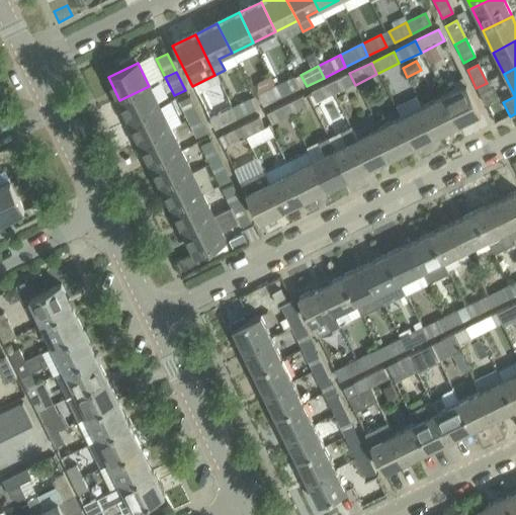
[(333,96),(355,85),(349,73),(327,84),(333,96)]
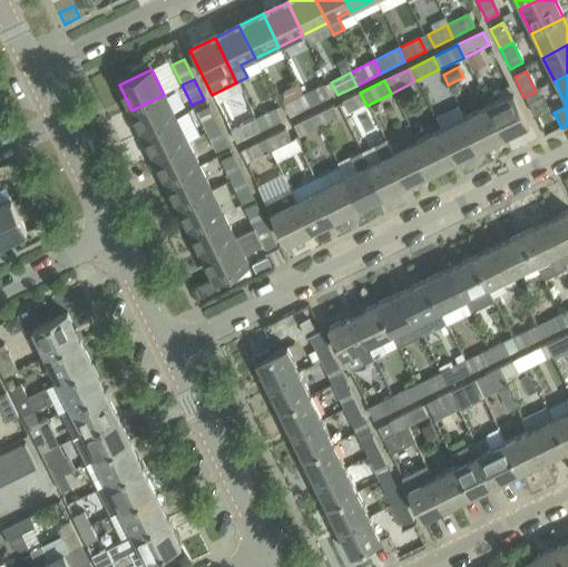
[(301,97),(307,109),(329,98),(322,86),(301,97)]
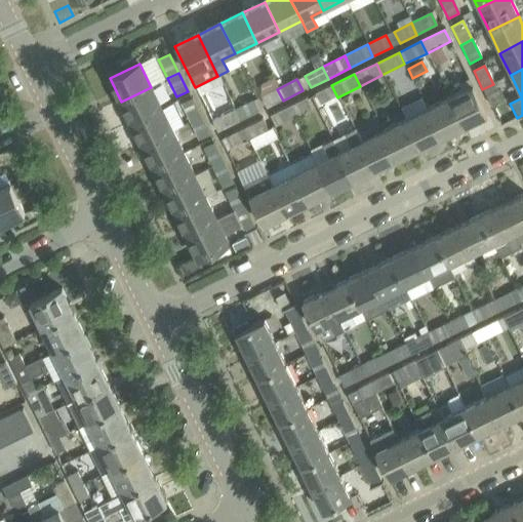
[(482,89),(491,108),(503,103),(493,84),(482,89)]
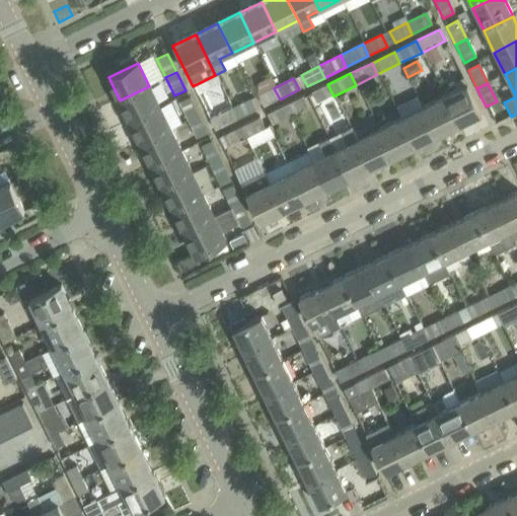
[(316,104),(334,96),(327,84),(310,93),(316,104)]
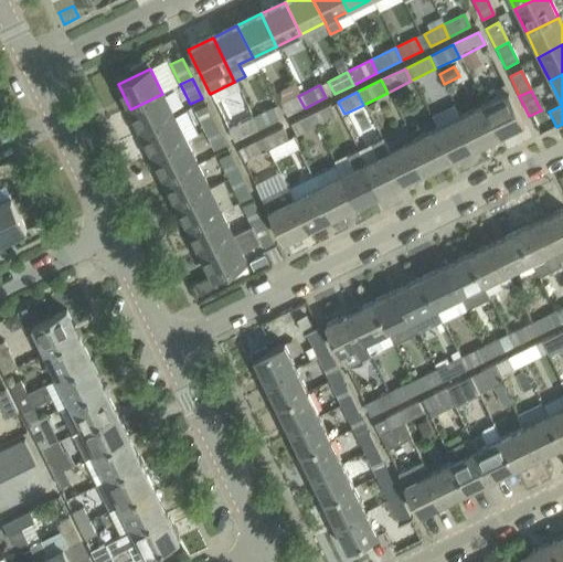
[(523,125),(514,105),(508,93),(484,105),(499,137),(523,125)]
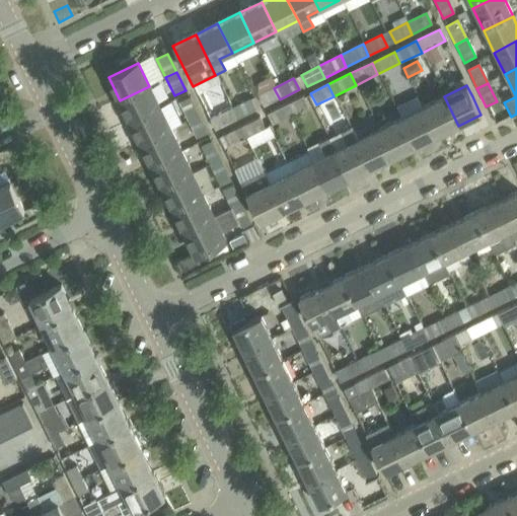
[(130,122),(159,107),(149,86),(120,100),(130,122)]
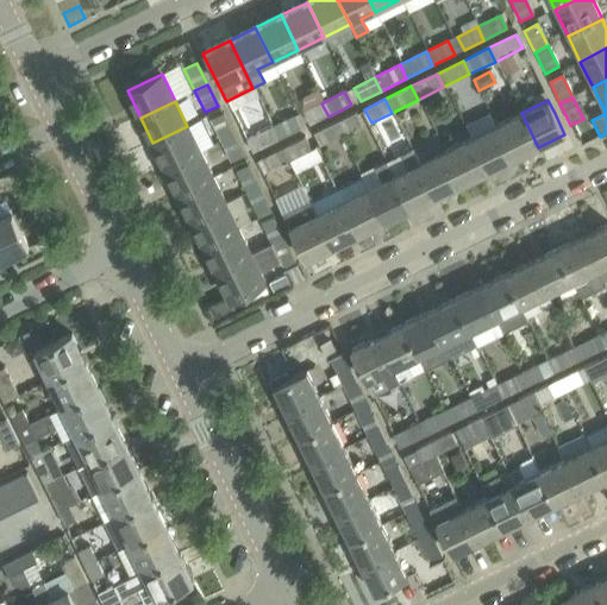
[(310,125),(329,117),(321,104),(302,112),(310,125)]
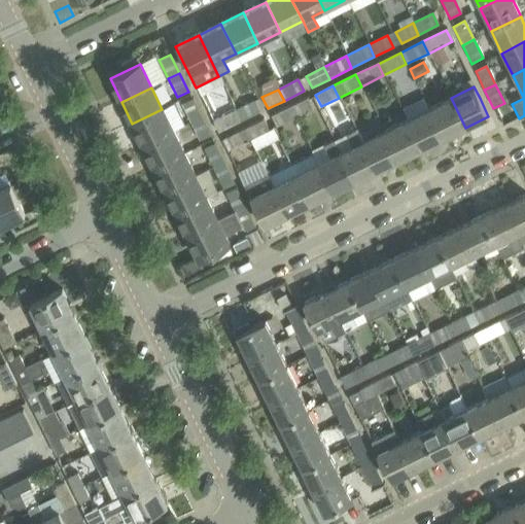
[(287,108),(293,119),(313,109),(308,98),(287,108)]
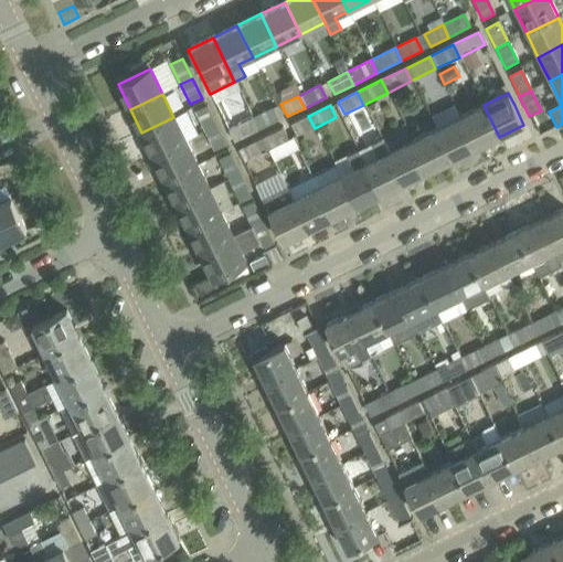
[(475,149),(499,137),(484,105),(459,117),(475,149)]
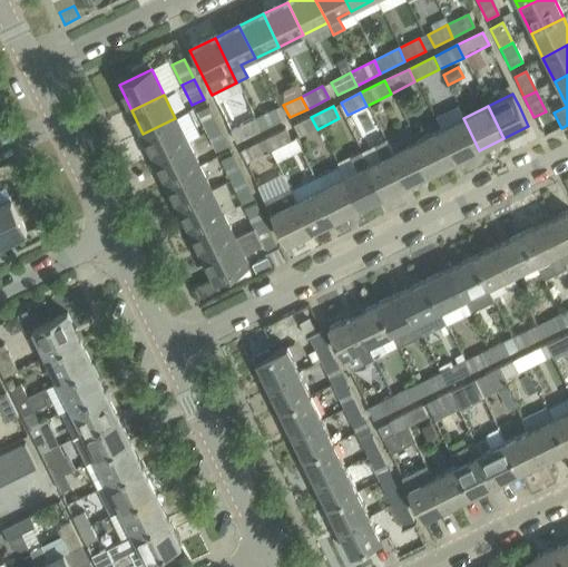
[(205,134),(217,128),(207,107),(196,114),(205,134)]
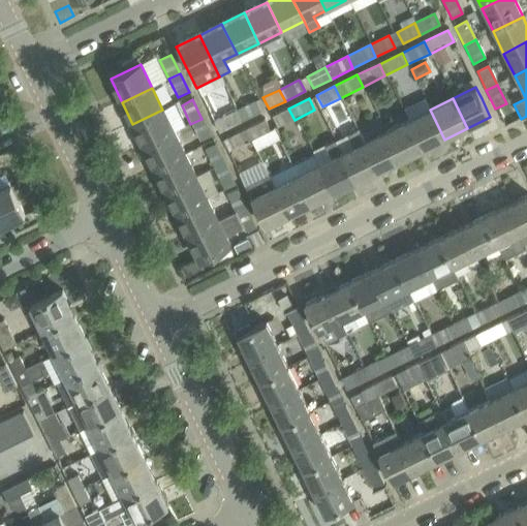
[(234,112),(240,123),(260,114),(254,101),(234,112)]
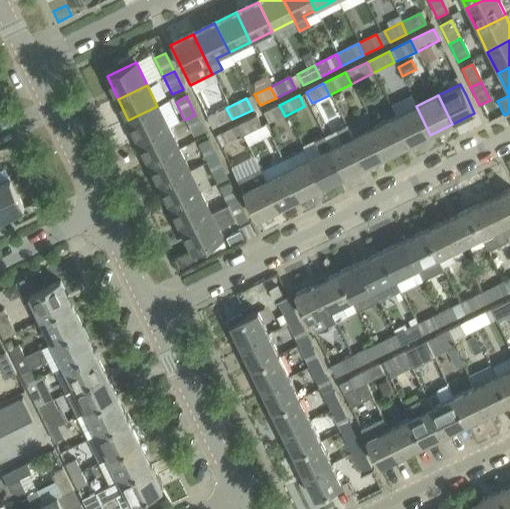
[(269,124),(285,116),(279,105),(264,113),(269,124)]
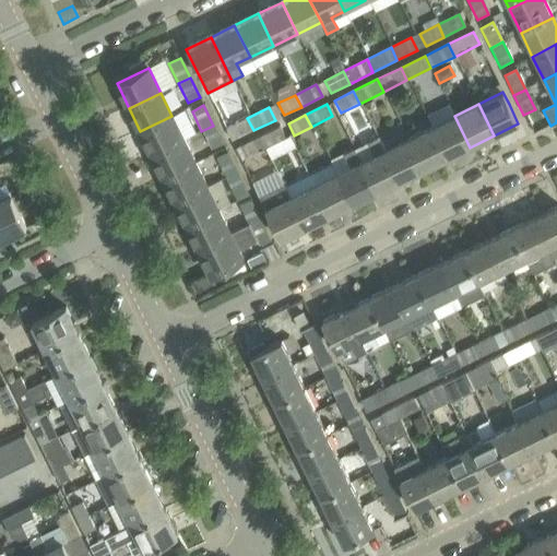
[(152,155),(184,140),(172,116),(140,131),(152,155)]
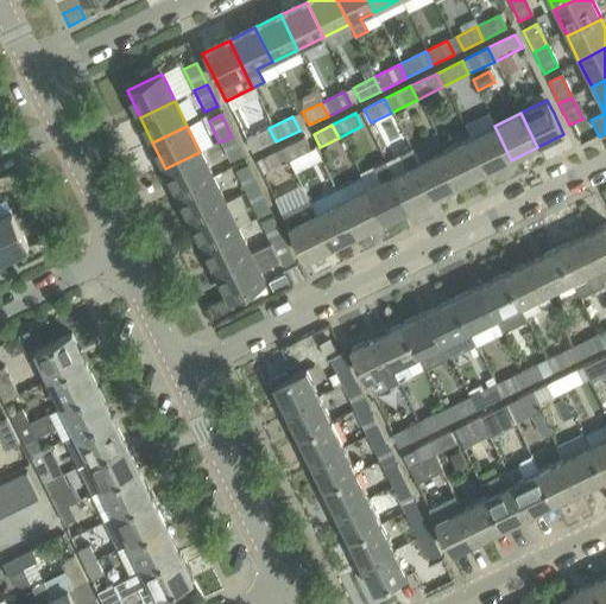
[(486,173),(511,160),(494,126),(468,139),(486,173)]
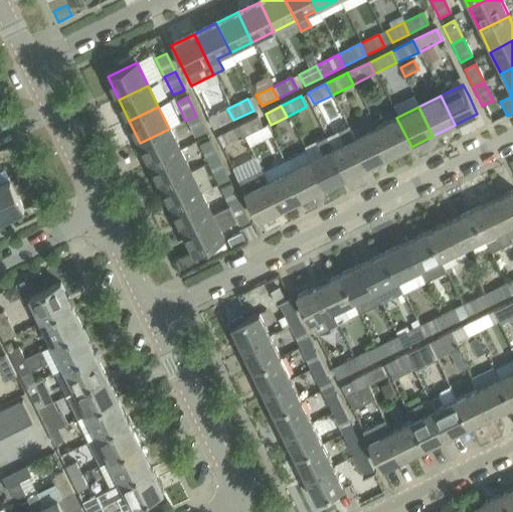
[(213,130),(233,120),(227,109),(207,119),(213,130)]
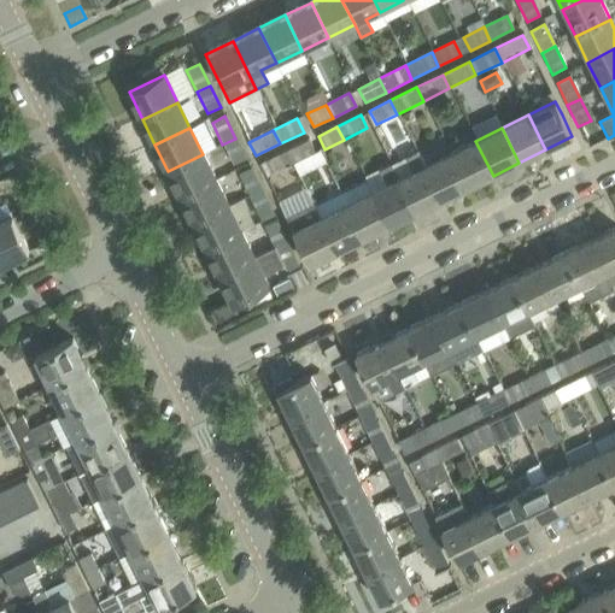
[(233,166),(246,160),(235,139),(222,145),(233,166)]
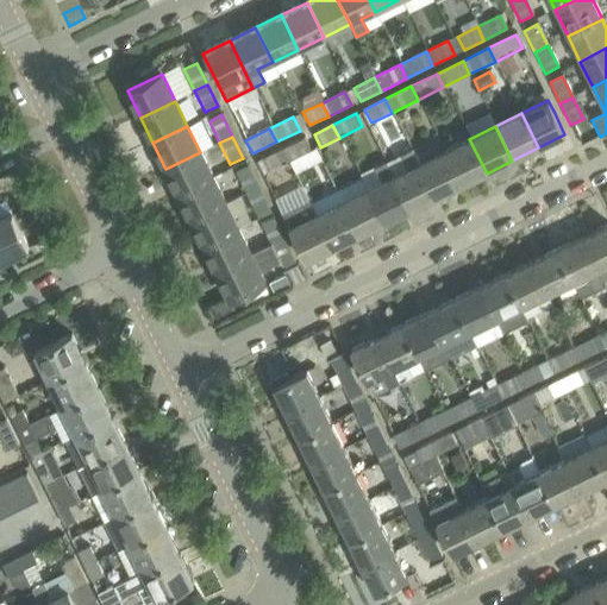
[(281,150),(287,163),(310,152),(304,139),(281,150)]
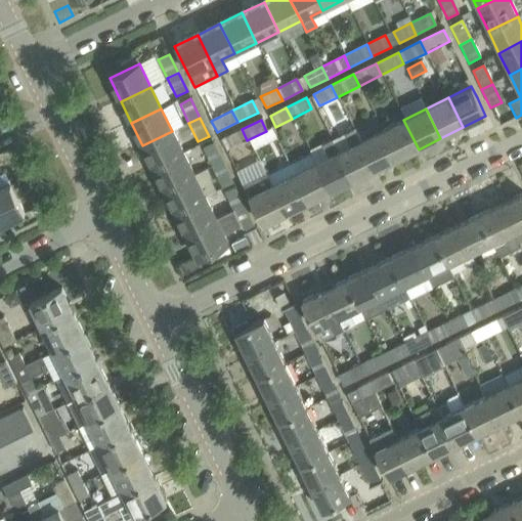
[(396,160),(419,149),(403,120),(382,130),(396,160)]
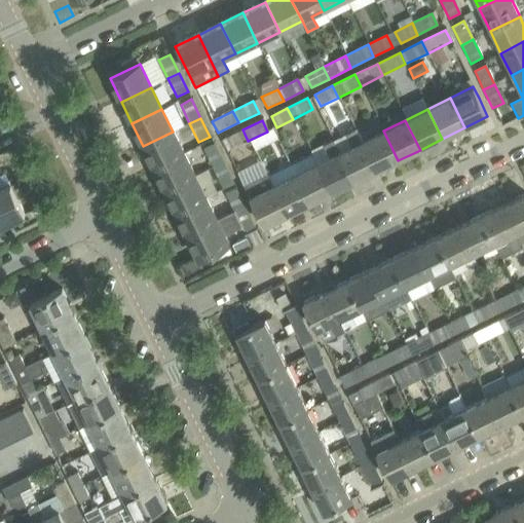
[(227,151),(248,141),(242,129),(221,140),(227,151)]
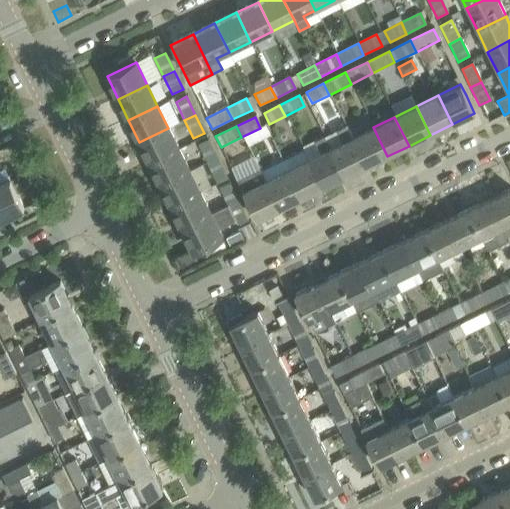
[(351,138),(350,138),(345,127),(336,131),(342,142),(330,148),(329,148),(344,178),(365,167),(351,138)]
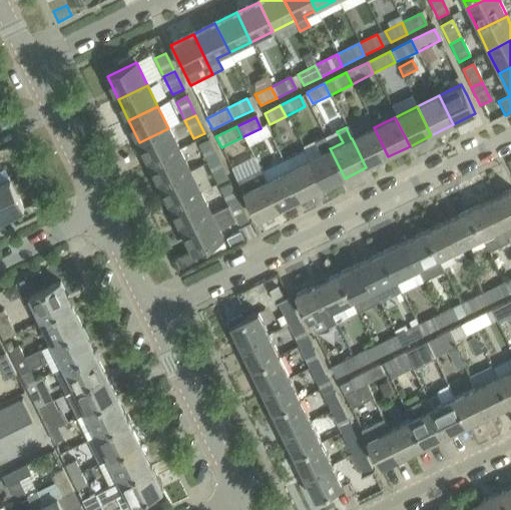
[(366,167),(388,156),(374,127),(352,138),(366,167)]
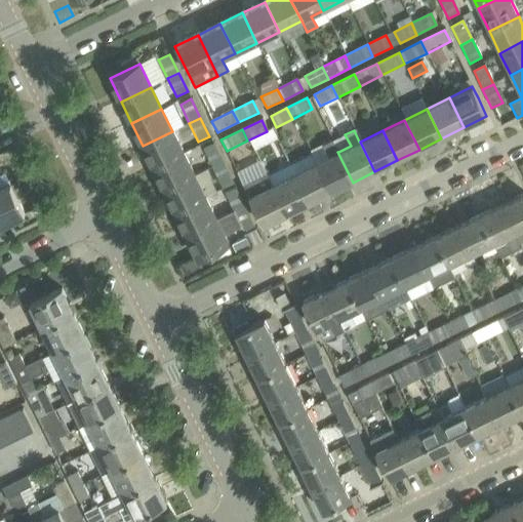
[(154,168),(184,154),(172,131),(143,146),(154,168)]
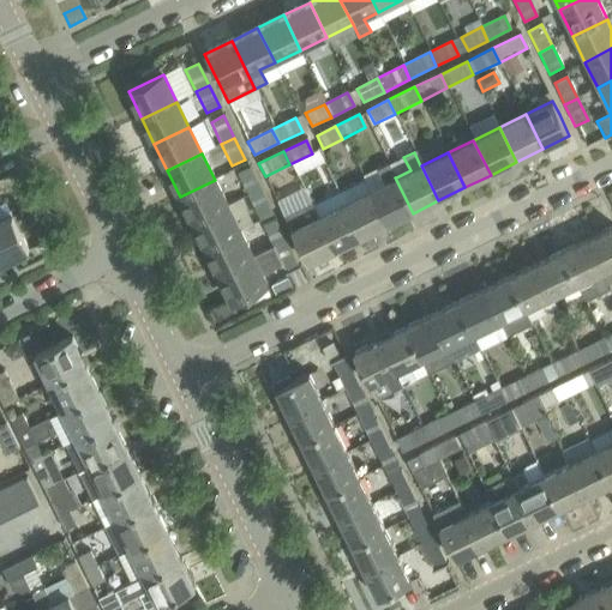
[(395,177),(396,177),(389,164),(377,169),(363,177),(365,181),(364,181),(387,225),(413,213),(395,177)]
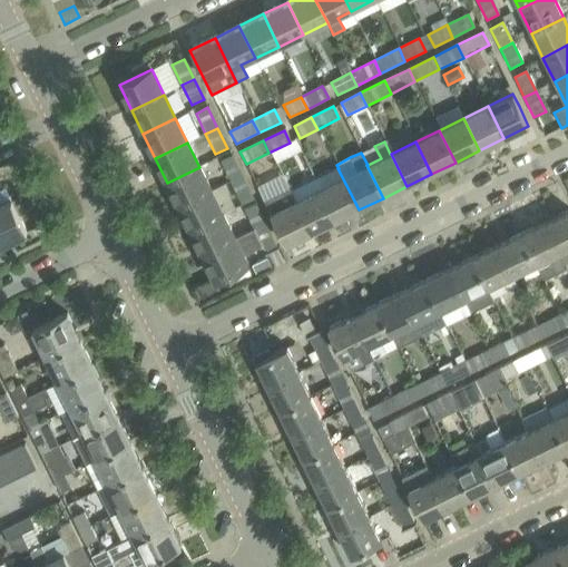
[(313,154),(304,158),(309,167),(317,163),(313,154)]
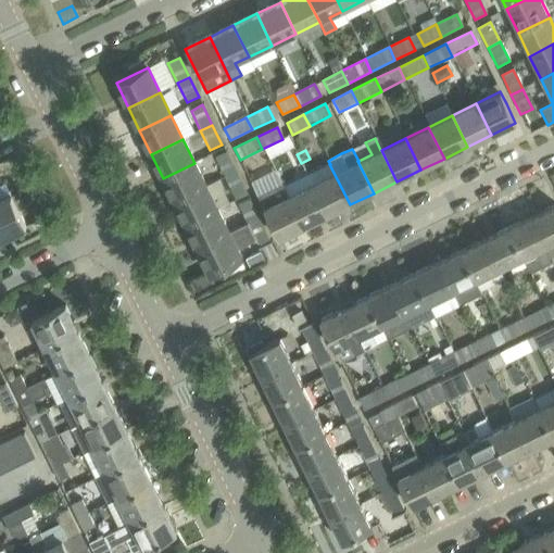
[(224,177),(236,172),(226,152),(214,158),(224,177)]
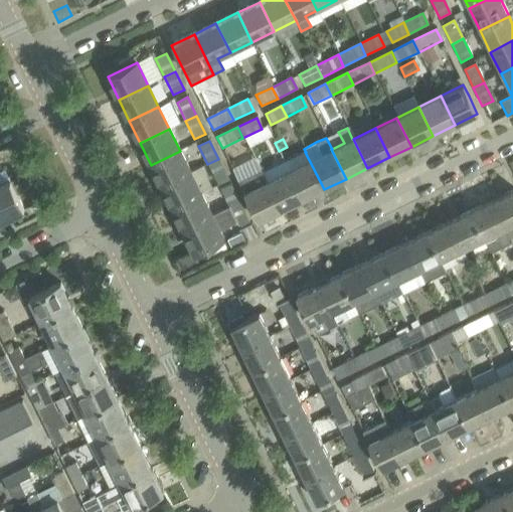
[(161,186),(190,172),(180,151),(151,165),(161,186)]
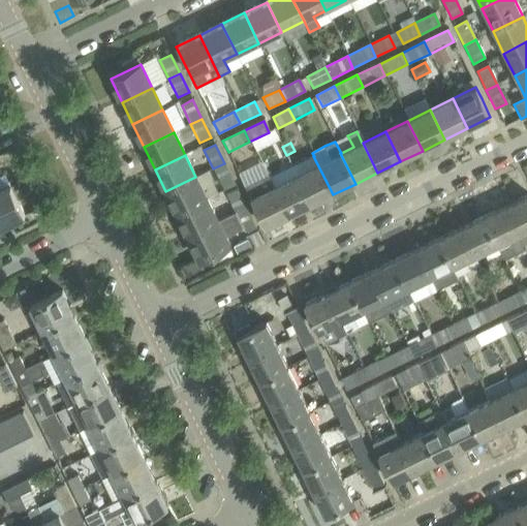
[(310,206),(333,194),(313,156),(291,167),(310,206)]
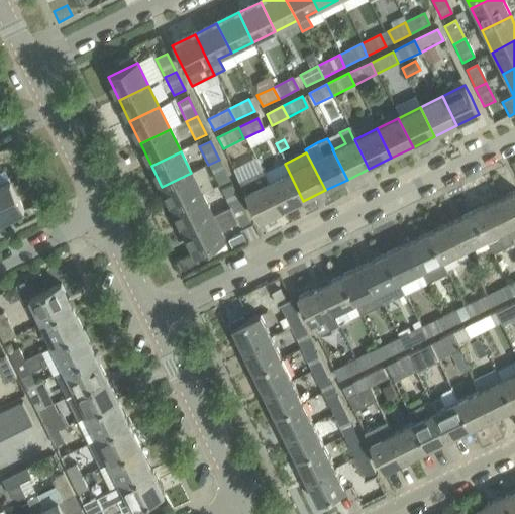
[(208,165),(218,187),(229,181),(219,160),(208,165)]
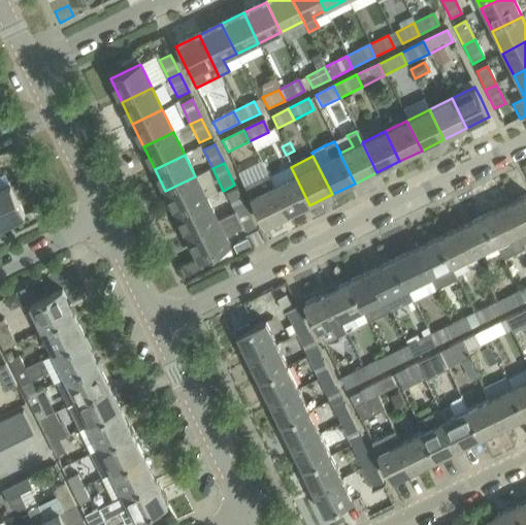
[(288,216),(309,205),(291,167),(268,177),(288,216)]
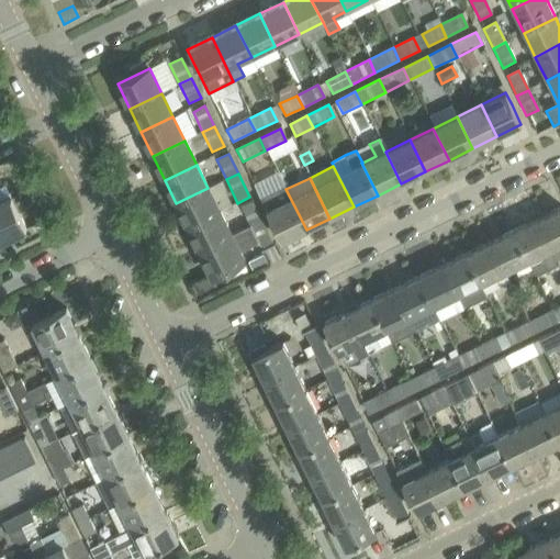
[(281,242),(306,230),(286,189),(284,187),(260,199),(281,242)]
